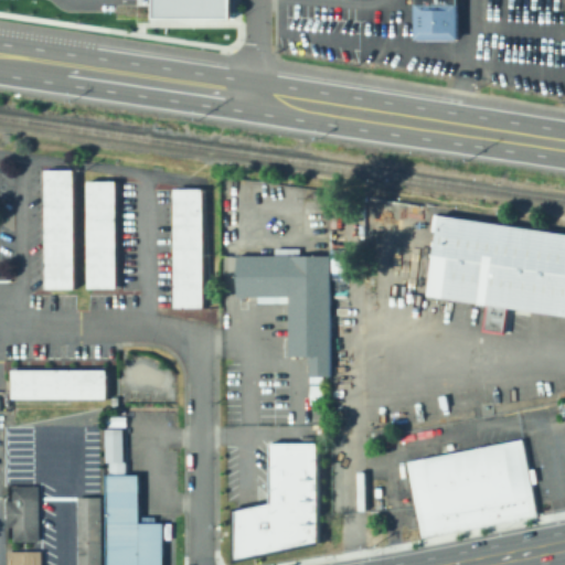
[(151,0),(235,0),(235,19),(153,19),(151,19),(151,0)]
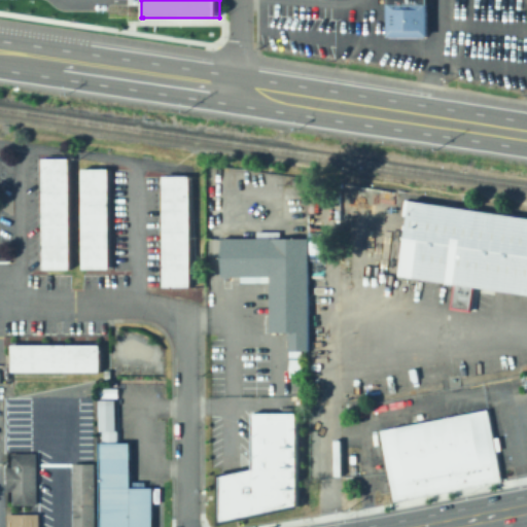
[(425,0),(385,0),(385,36),(425,36),(425,0)]
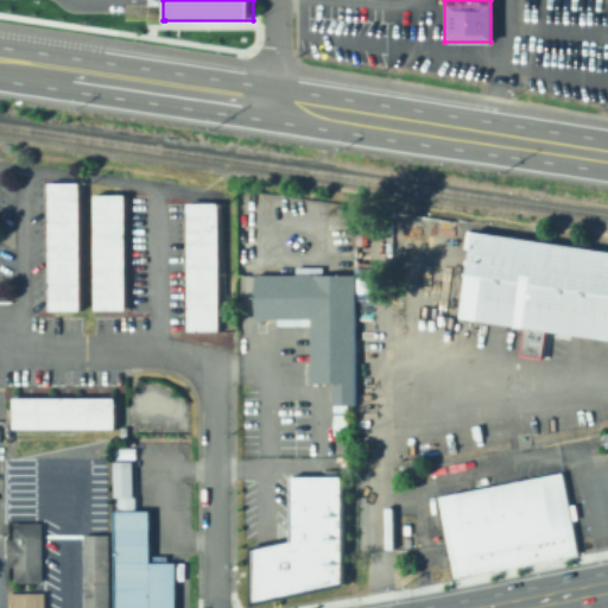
[(43,184),(75,184),(75,311),(44,314),(43,184)]
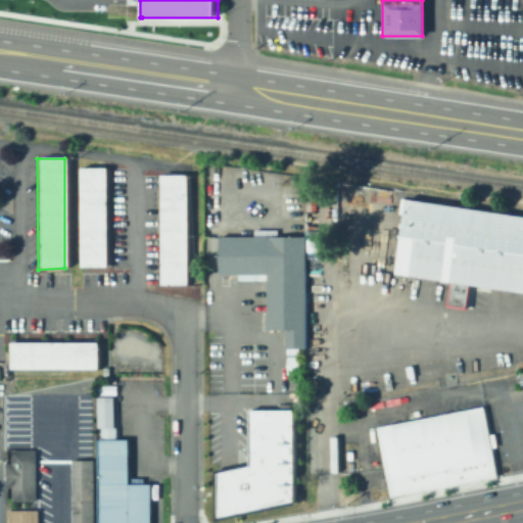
[(77,169),(102,169),(104,268),(77,268),(77,169)]
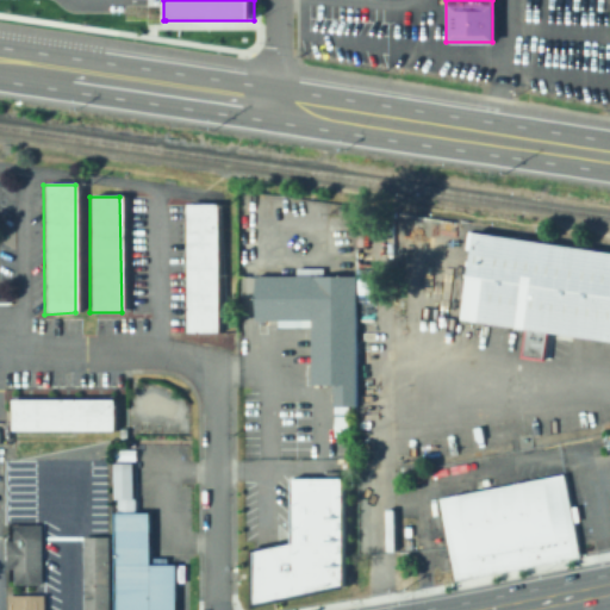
[(181,205),(213,205),(215,334),(184,334),(181,205)]
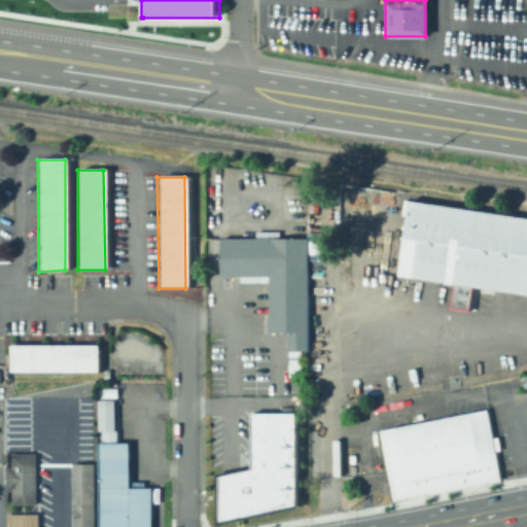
[(526,216),(408,199),(396,275),(526,293),(526,216)]
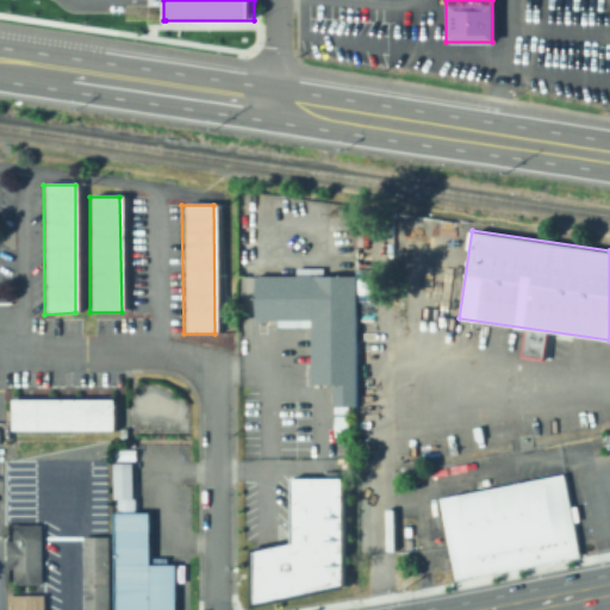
[(255,274),(255,319),(311,319),(311,384),(334,385),(334,408),(350,406),(358,406),(356,277),(354,277),(255,274)]
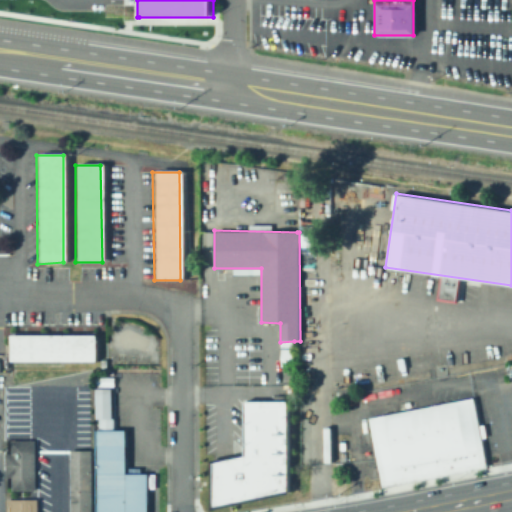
[(6,336),(8,363),(92,363),(92,336),(6,336)]
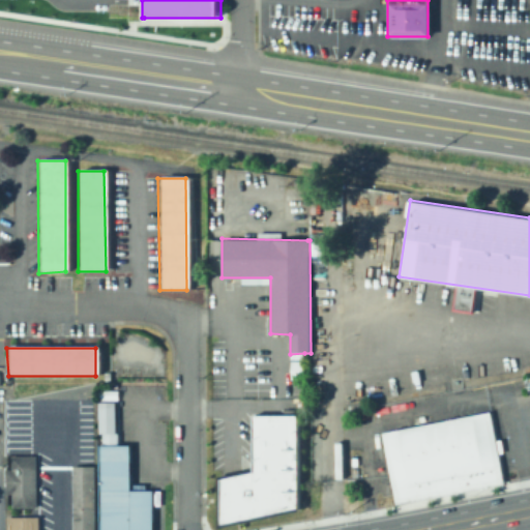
[(381,432),(390,475),(395,503),(503,482),(491,411),(489,412),(381,432)]
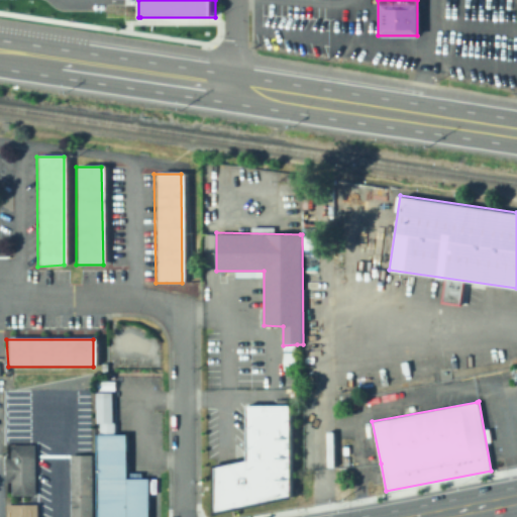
[(212,514),(212,463),(246,456),(247,404),(293,404),(293,470),(293,498),(212,514)]
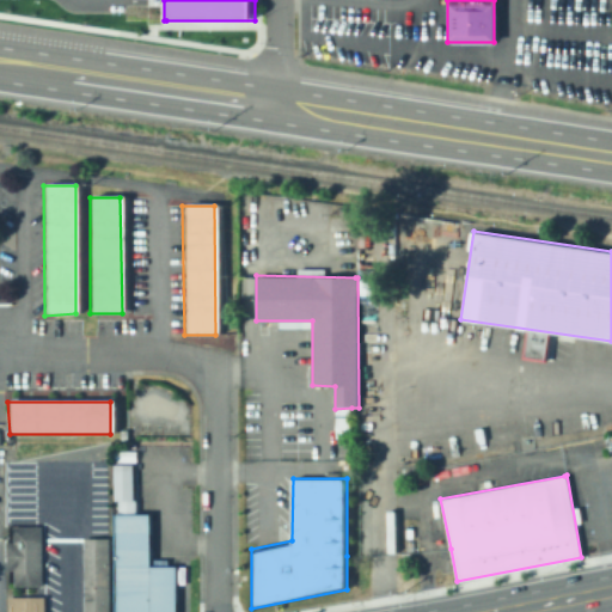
[(134,499),(116,499),(115,482),(134,481),(134,499)]
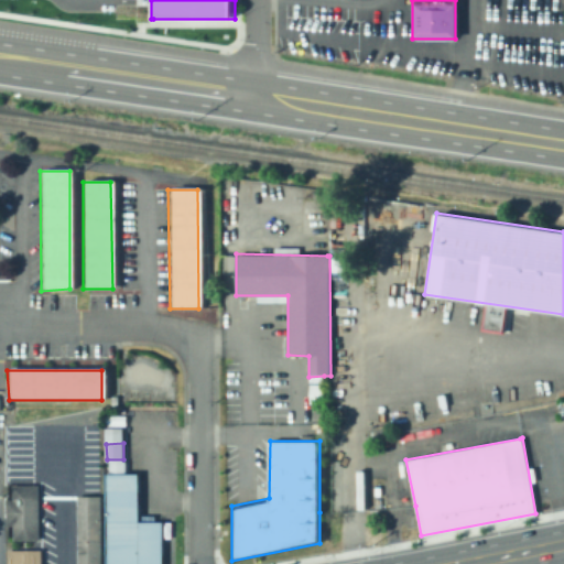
[(100,563),(101,476),(134,476),(133,525),(160,525),(159,563),(100,563)]
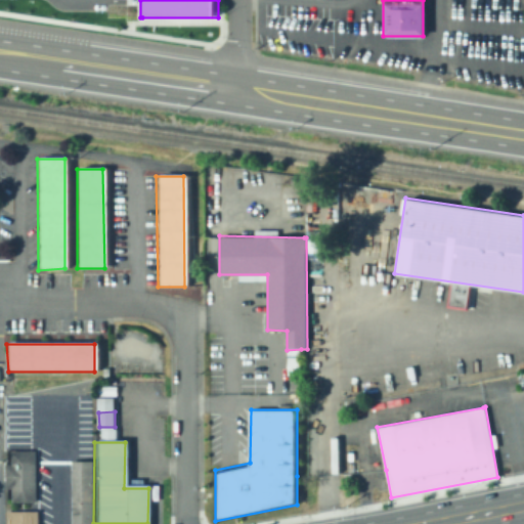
[(35,449),(35,500),(9,501),(10,488),(4,488),(4,463),(9,463),(9,449),(35,449)]
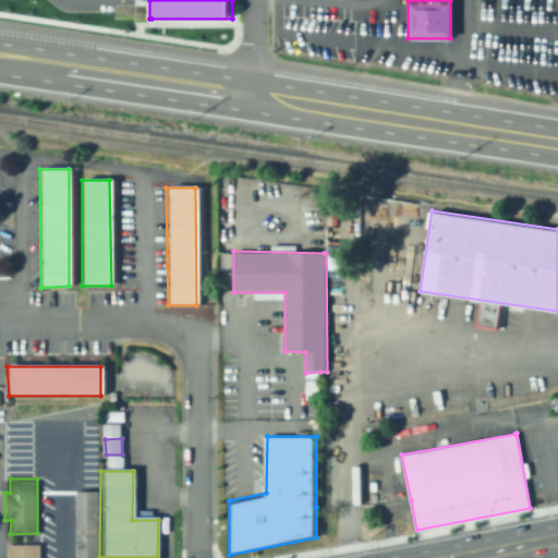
[(73,557),(73,492),(97,492),(97,557),(73,557)]
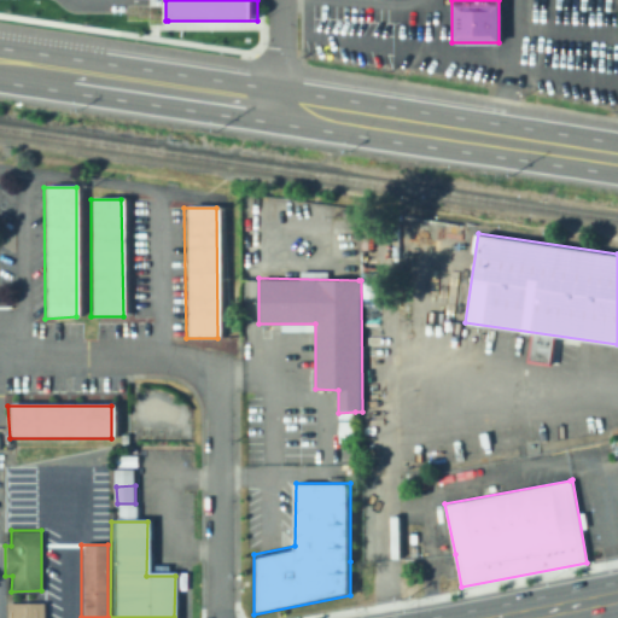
[(5,617),(6,601),(44,601),(44,617),(5,617)]
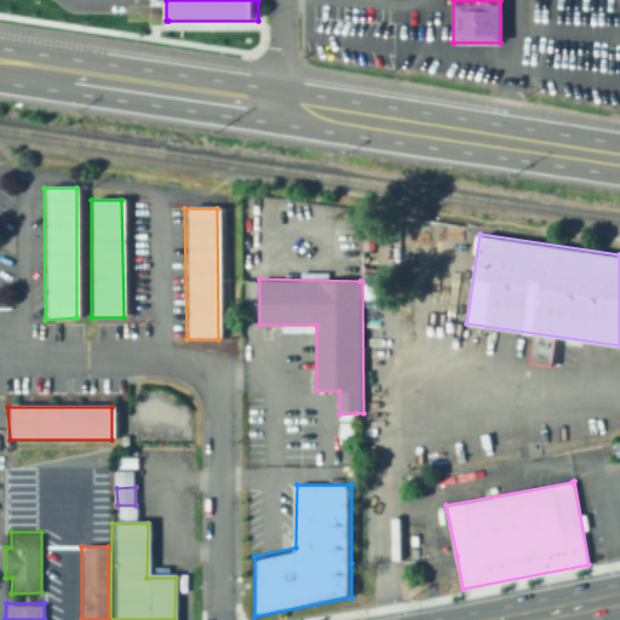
All buildings are outlined.
